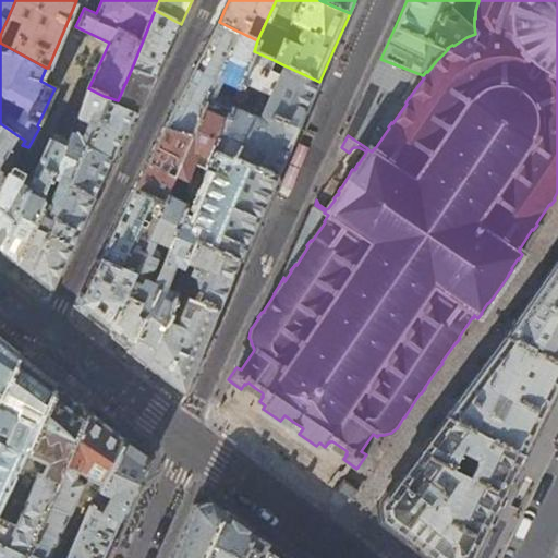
[(161,63),(181,24),(155,10),(132,68),(155,77),(161,63)]
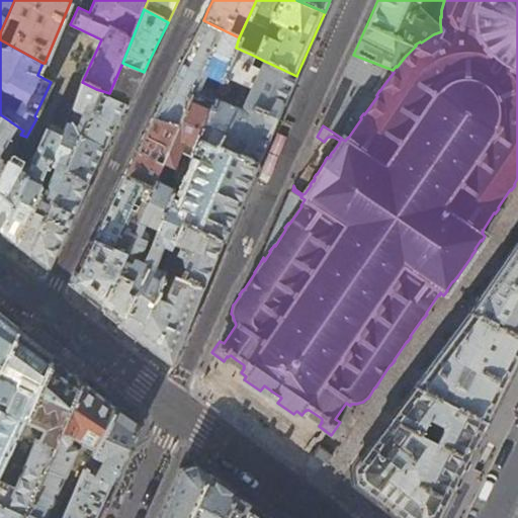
[(166,93),(154,118),(177,128),(192,93),(196,83),(197,84),(201,75),(221,83),(236,48),(239,37),(203,20),(191,42),(166,93)]
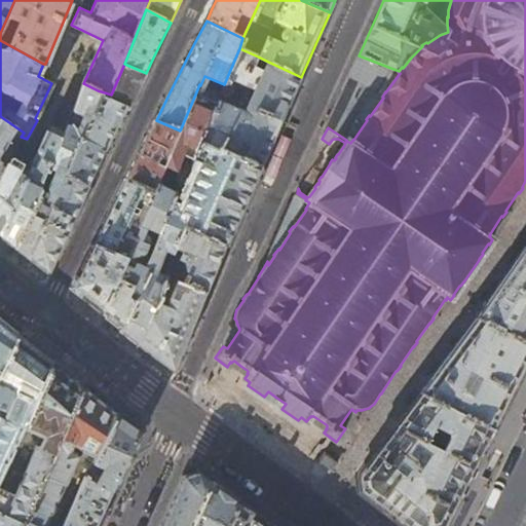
[(219,150),(220,148),(262,166),(283,119),(301,77),(268,62),(264,72),(254,67),(258,57),(239,48),(224,84),(220,94),(216,104),(199,142),(219,150)]
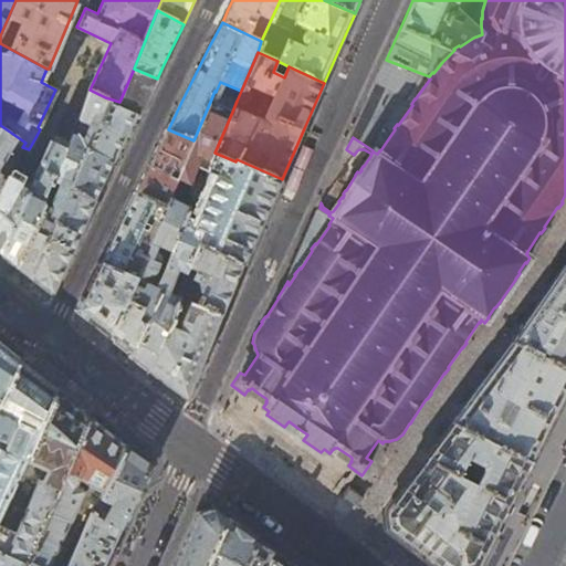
[(411,104),(415,98),(415,100),(430,79),(428,77),(429,76),(386,60),(358,121),(350,137),(353,137),(373,150),(373,152),(377,154),(379,150),(380,150),(395,129),(394,128),(397,124),(398,125),(412,105),(411,104)]
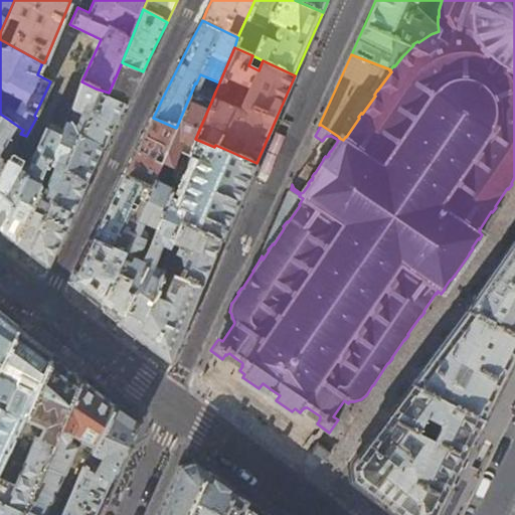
[(120,118),(143,71),(122,62),(109,93),(96,89),(79,136),(106,148),(120,118)]
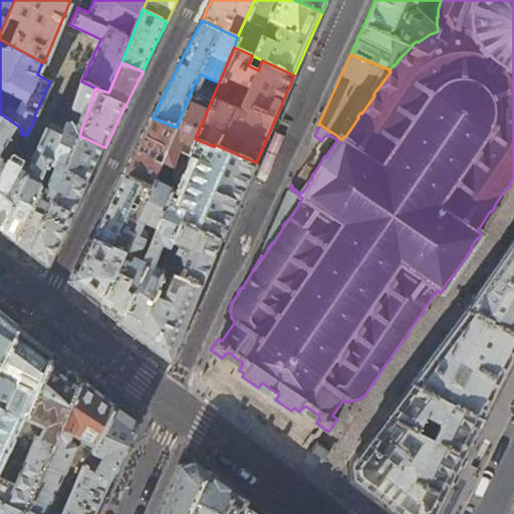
[(51,120),(58,124),(65,126),(67,121),(73,107),(81,81),(71,77),(51,120)]
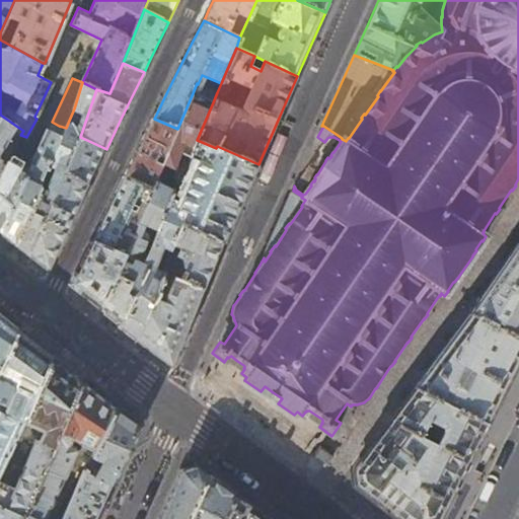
[(21,248),(29,254),(66,173),(80,137),(96,89),(82,82),(74,108),(82,112),(77,126),(68,123),(66,128),(23,224),(15,243),(21,248)]
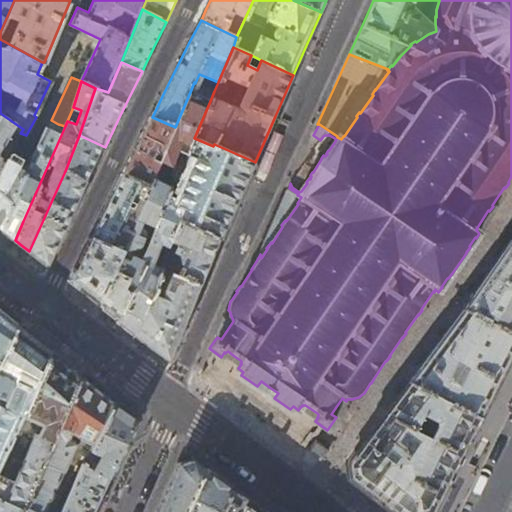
[(210,101),(190,92),(175,127),(159,164),(171,168),(177,152),(187,156),(194,138),(210,101)]
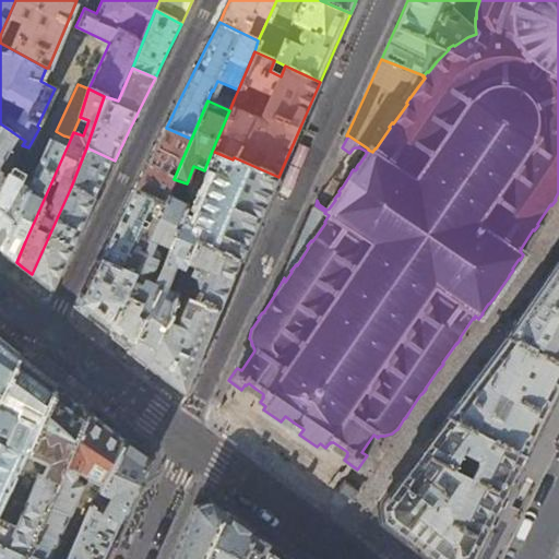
[(0,183),(6,175),(22,145),(25,141),(0,123),(0,183)]
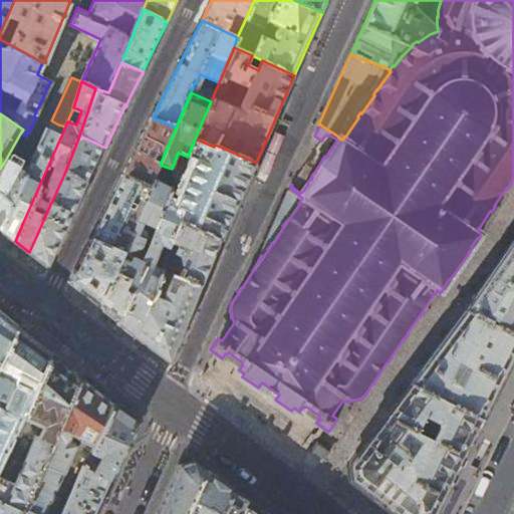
[(142,139),(123,174),(152,186),(154,181),(160,165),(176,127),(153,117),(142,139)]
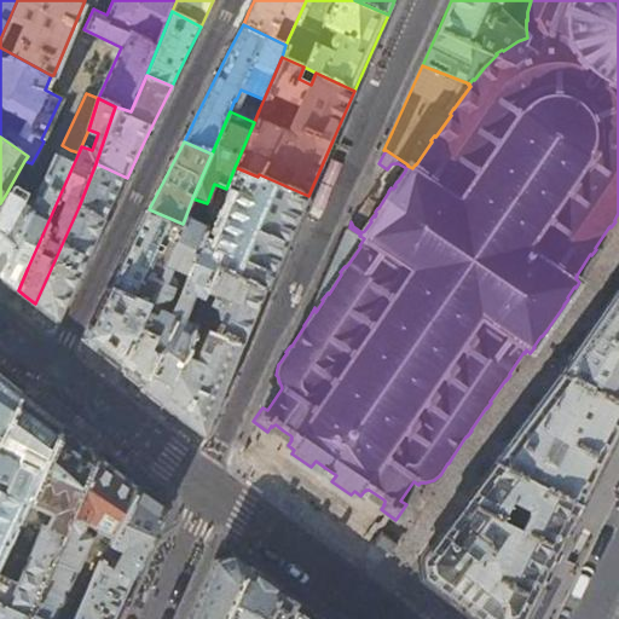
[(0,276),(18,290),(28,267),(79,152),(70,150),(67,158),(58,155),(33,209),(6,194),(0,203),(0,276)]
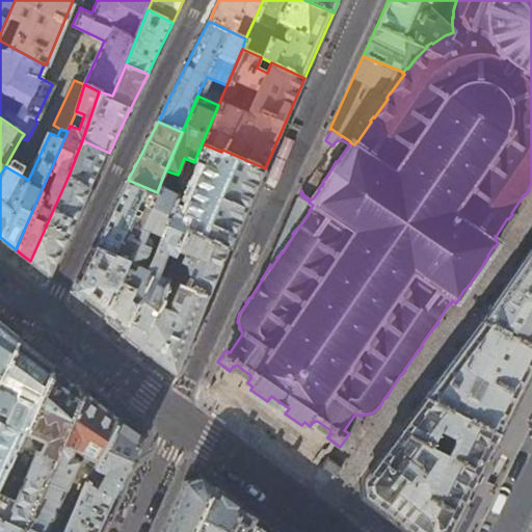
[(98,177),(109,153),(82,140),(68,178),(91,189),(98,177)]
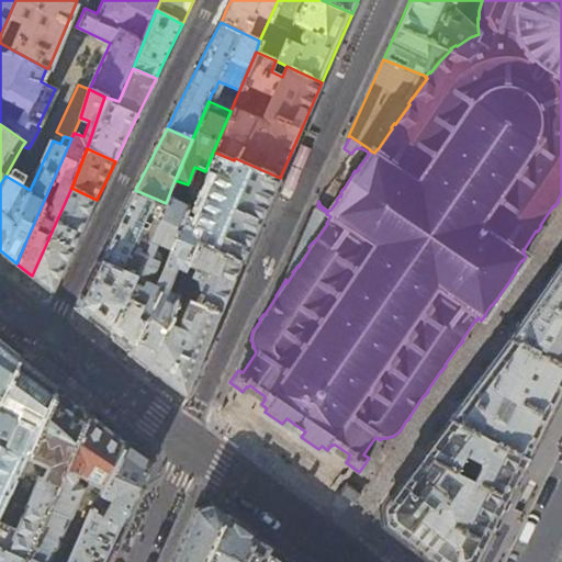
[(262,217),(280,178),(235,158),(234,160),(213,152),(205,171),(203,176),(211,179),(214,179),(215,179),(193,229),(189,227),(189,225),(189,223),(187,222),(184,221),(178,237),(197,247),(200,244),(243,262),(262,217)]
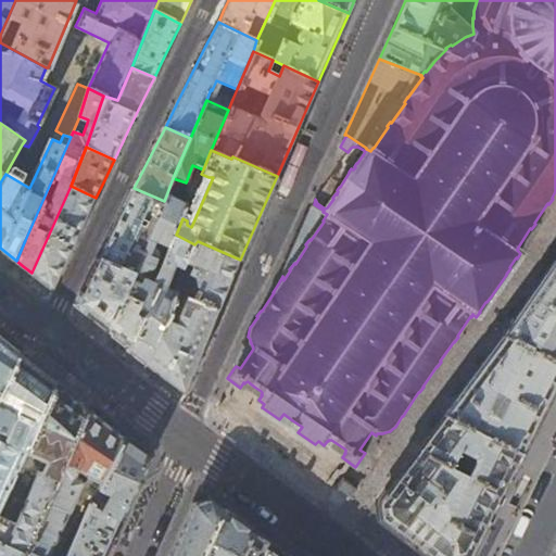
[(40,279),(51,288),(66,256),(96,198),(71,186),(32,273),(40,279)]
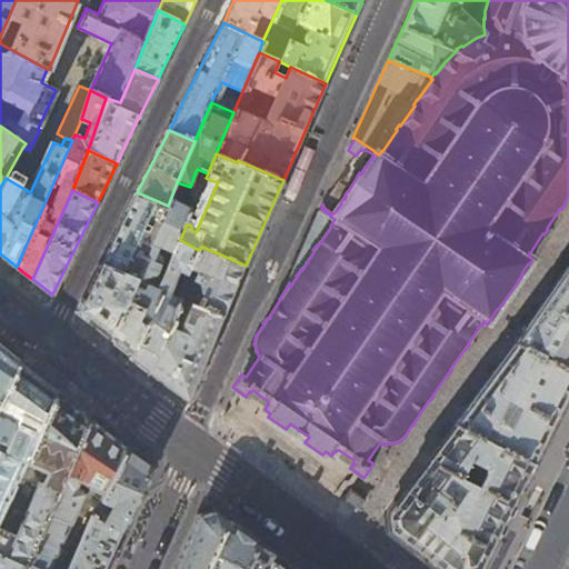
[(108,255),(102,265),(137,280),(168,206),(137,192),(119,228),(107,253),(108,255)]
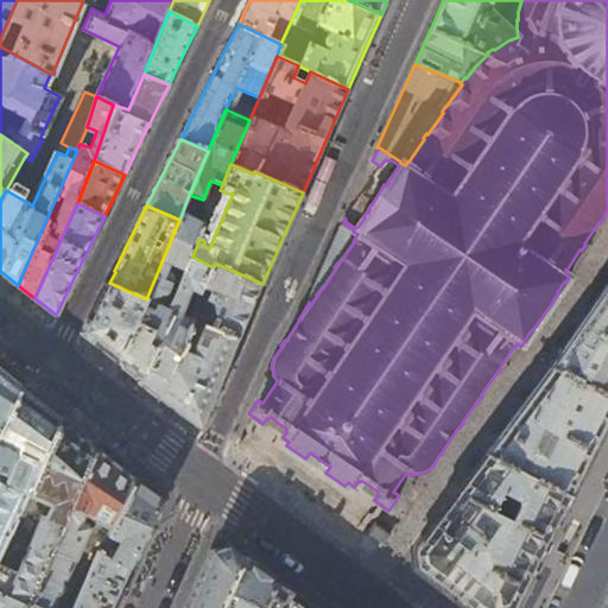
[(130,368),(141,377),(160,344),(162,346),(176,314),(169,310),(192,257),(200,239),(200,236),(206,239),(209,230),(203,228),(206,223),(182,214),(179,220),(146,299),(119,359),(130,368)]
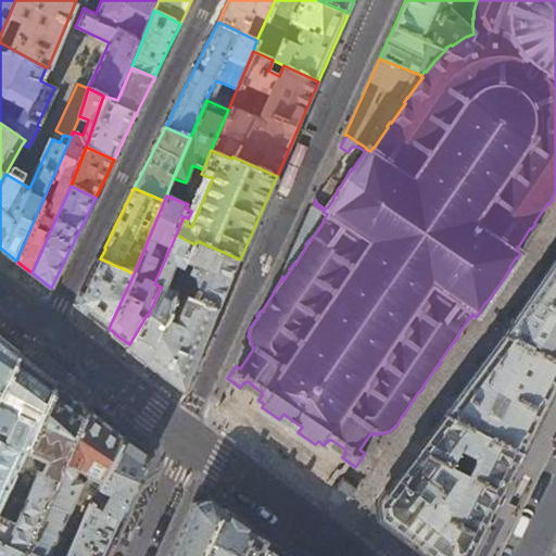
[(308,217),(282,276),(283,280),(290,270),(289,269),(294,263),(295,264),(306,247),(305,244),(310,239),(311,240),(324,222),(323,220),(327,214),(323,212),(324,211),(314,204),(308,217)]
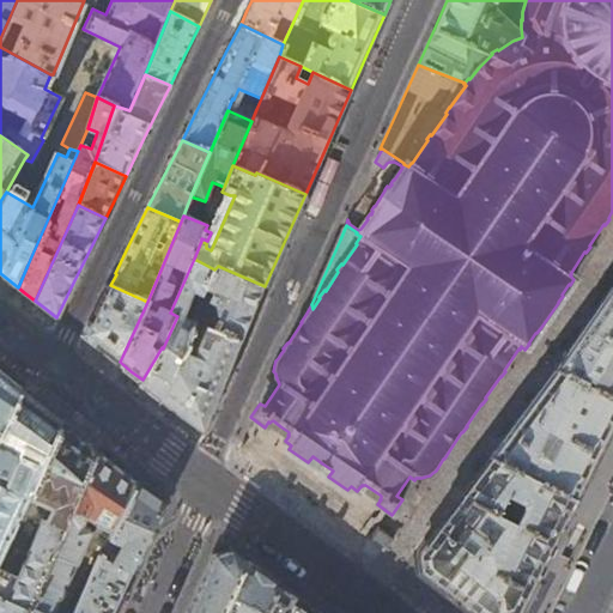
[(192,423),(204,432),(224,384),(241,343),(216,331),(214,332),(202,327),(205,320),(196,316),(202,299),(207,290),(214,269),(194,259),(170,313),(177,316),(163,349),(162,347),(143,380),(140,384),(152,393),(169,406),(192,423)]
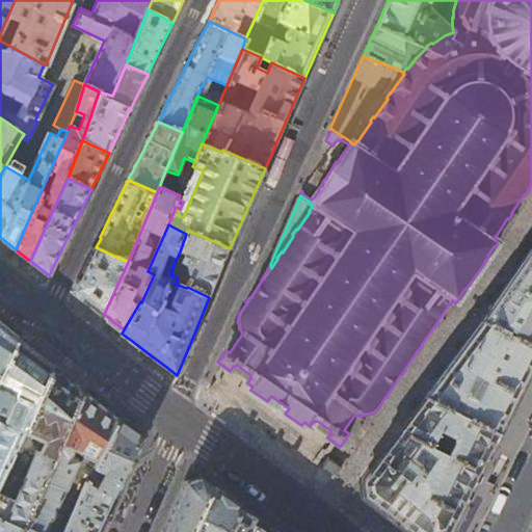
[(220,272),(230,248),(189,231),(186,234),(180,251),(185,255),(182,263),(176,260),(170,274),(178,277),(176,284),(186,288),(187,287),(209,297),(220,272)]
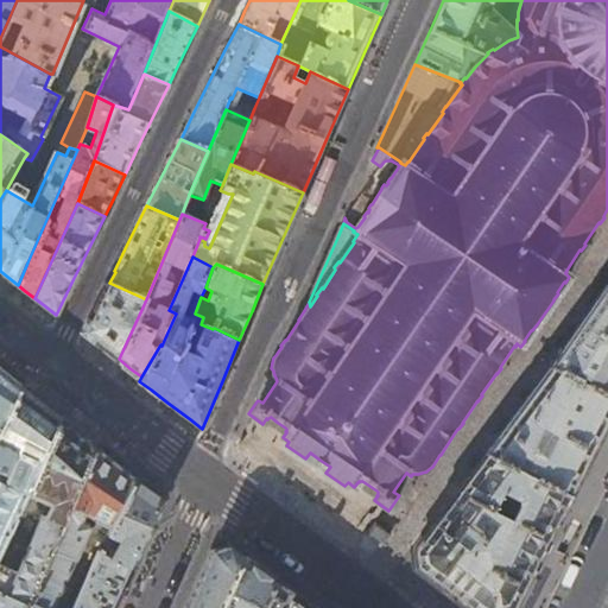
[(99,343),(119,359),(146,299),(109,283),(100,302),(86,333),(99,343)]
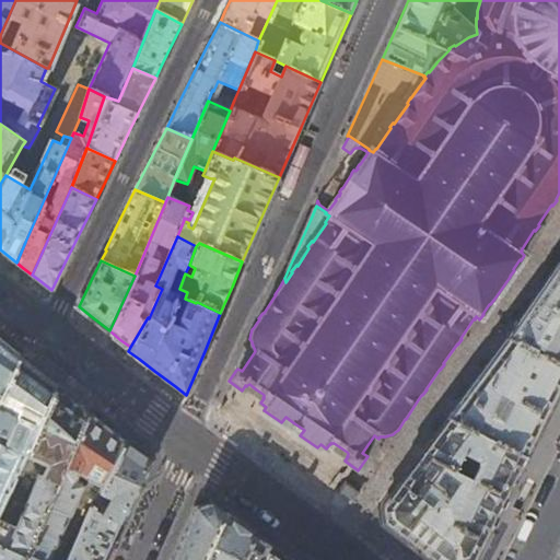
[(535,298),(506,338),(559,364),(559,260),(559,261),(535,298)]
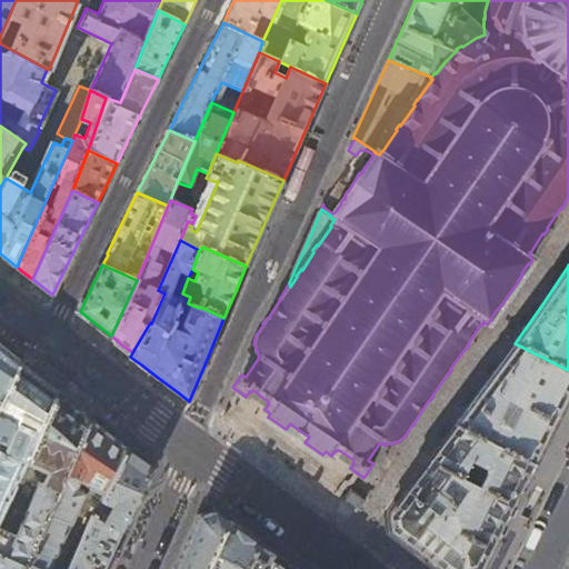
[(533,465),(553,423),(568,392),(568,370),(515,343),(491,376),(455,425),(533,465)]
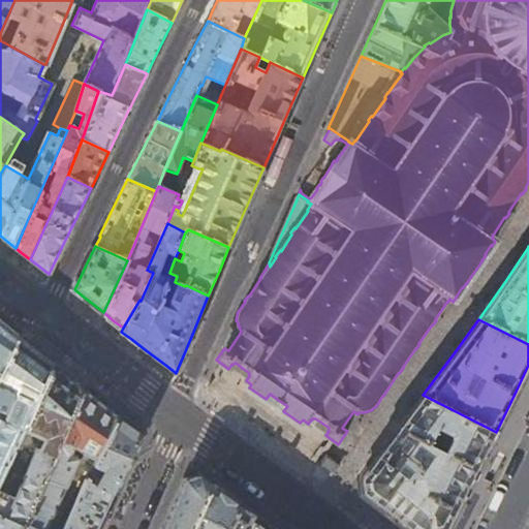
[(0,479),(23,429),(53,366),(22,340),(17,336),(0,322),(0,479)]
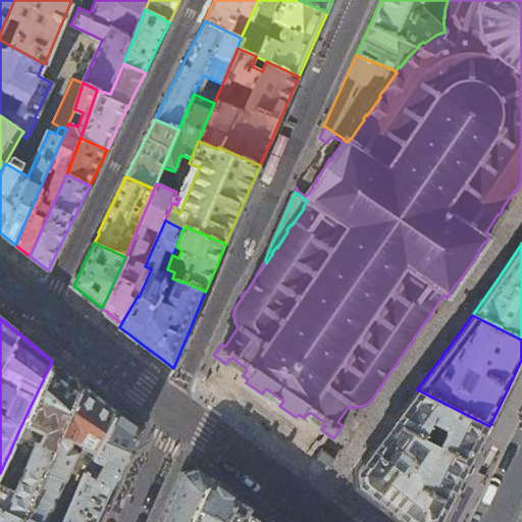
[(21,521),(83,386),(66,373),(52,361),(22,423),(43,433),(39,442),(37,441),(20,480),(20,481),(16,490),(0,482),(0,521),(94,521),(99,512),(111,485),(112,486),(141,429),(127,420),(114,410),(91,461),(62,521),(21,521)]
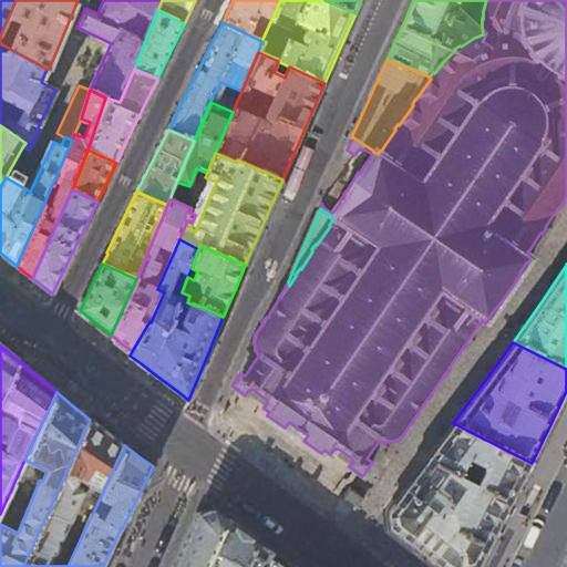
[(107,433),(90,420),(23,566),(49,566),(82,493),(99,501),(124,445),(107,433)]
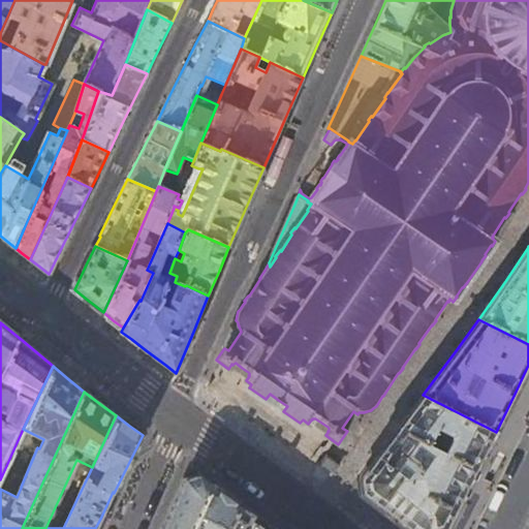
[(408,528),(446,528),(468,487),(496,432),(423,395),(389,441),(360,478),(363,494),(389,514),(408,528)]
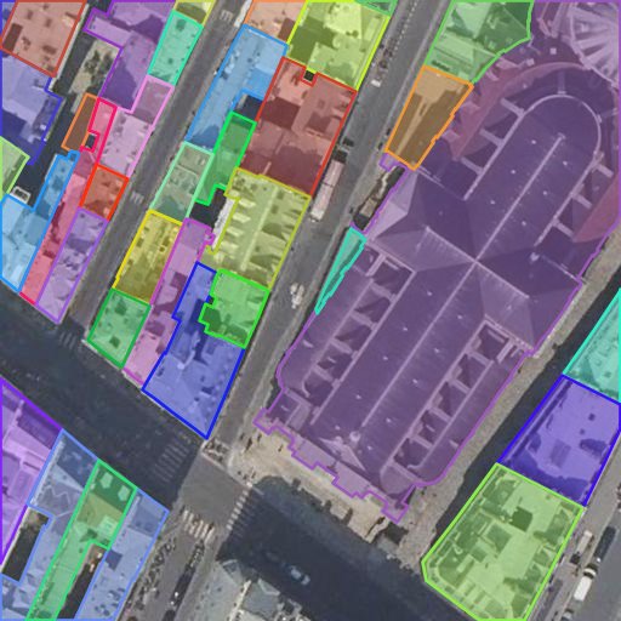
[(379,543),(394,554),(400,546),(385,535),(379,543)]
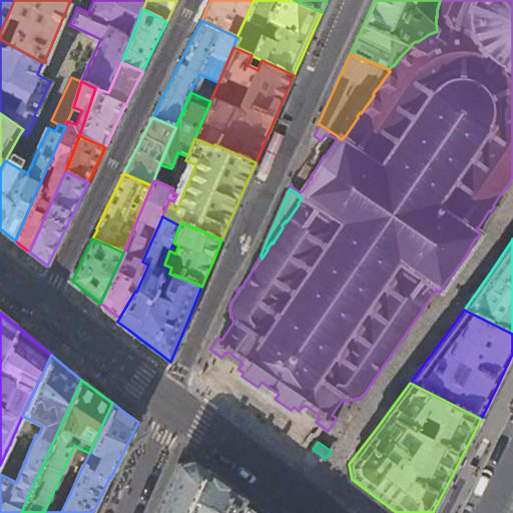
[(156,512),(186,512),(207,471),(198,464),(191,460),(178,465),(156,512)]
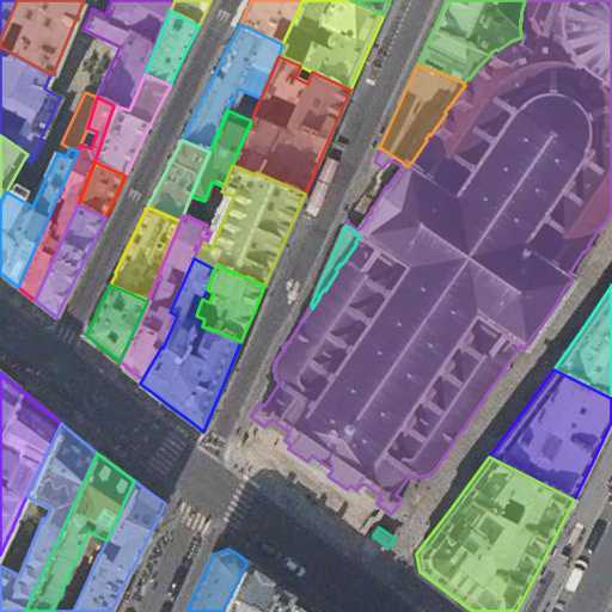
[(250,562),(248,562),(222,611),(261,611),(275,582),(276,580),(263,571),(250,562)]
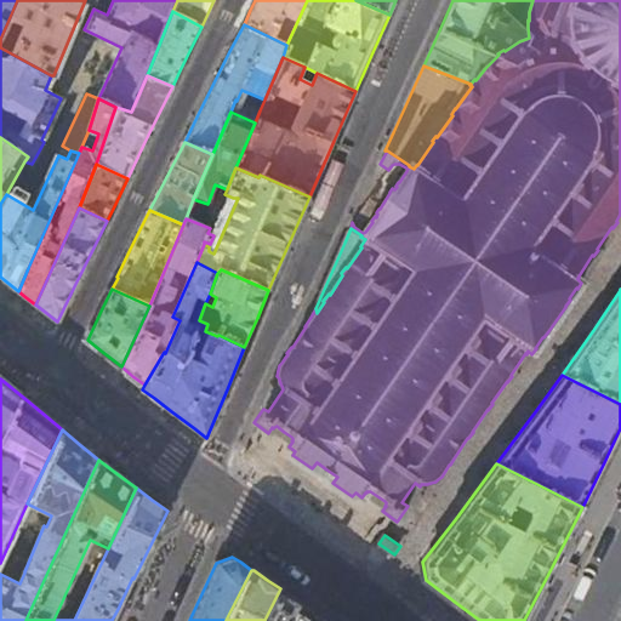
[(289,597),(279,591),(265,620),(292,620),(300,605),(289,597)]
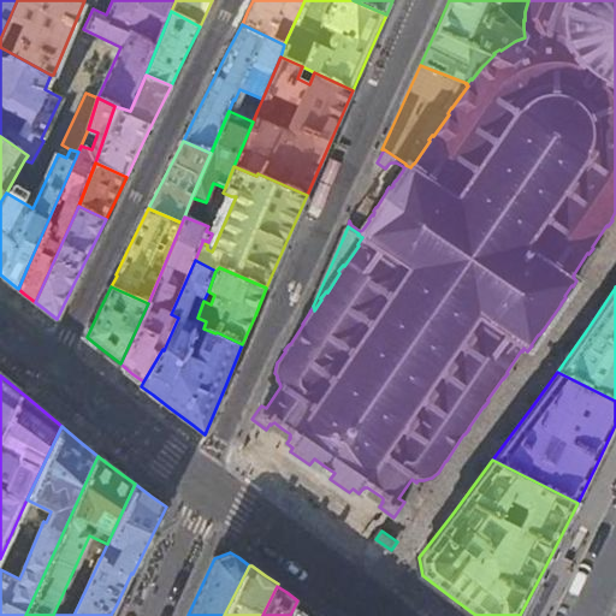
[(318,615),(297,600),(290,615),(318,615)]
